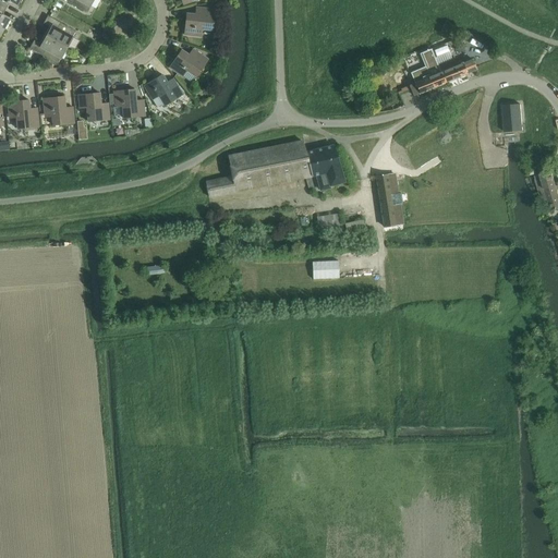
[(93,0),(63,0),(86,13),(93,0)]
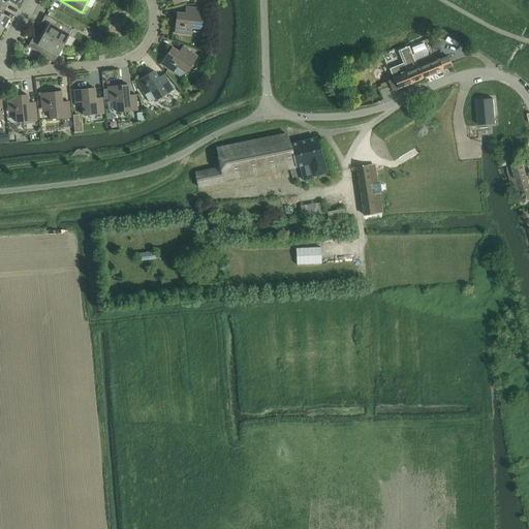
[(0,26),(4,29),(9,19),(0,13),(3,8),(0,6),(0,26)]
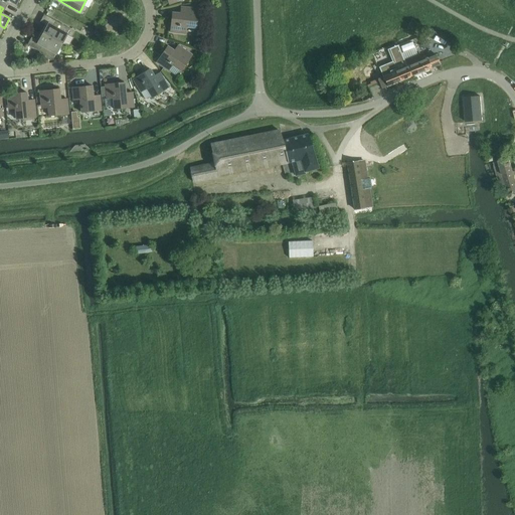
[(172,13),(170,32),(182,34),(183,27),(196,29),(198,9),(183,8),(182,14),(172,13)]
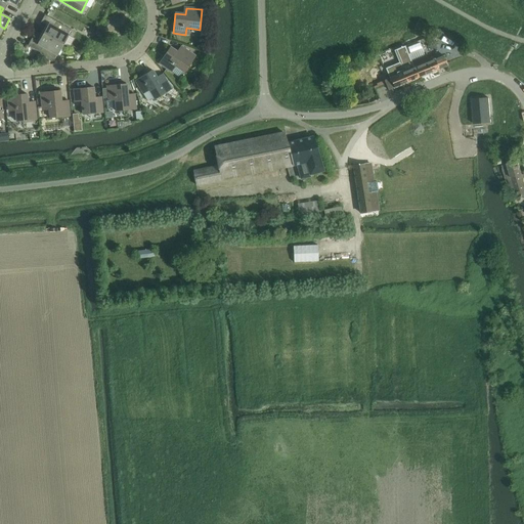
[(48,27),(44,35),(62,45),(71,30),(45,15),(41,23),(48,27)]
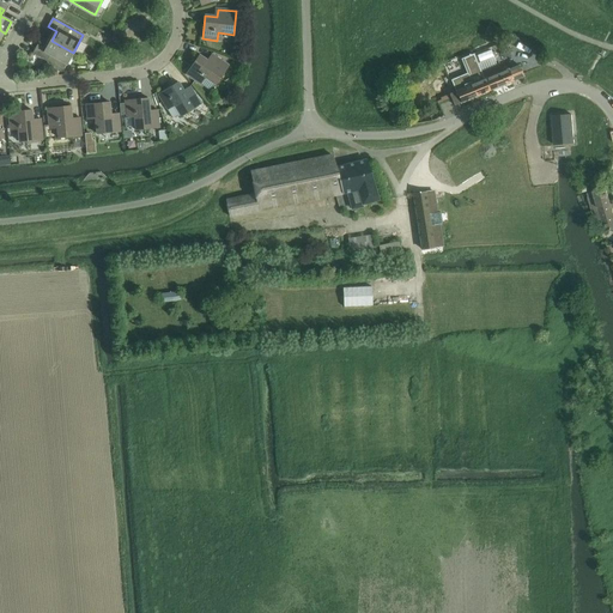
[(73,53),(52,41),(46,49),(37,44),(32,54),(64,71),(73,53)]
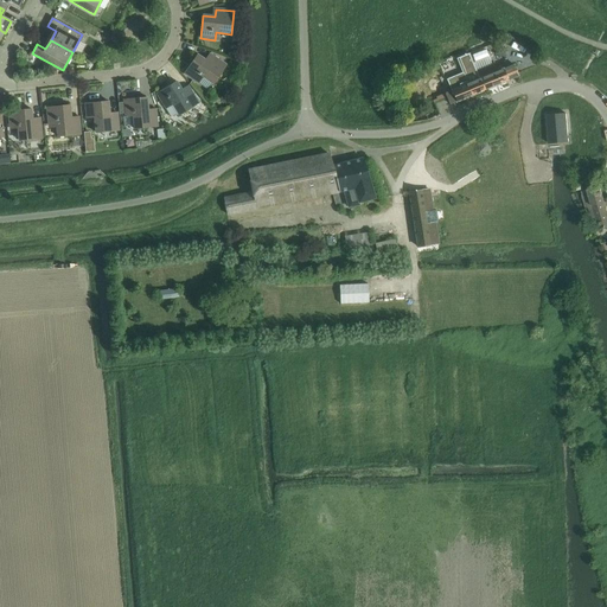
[(452,91),(446,94),(451,104),(485,90),(481,80),(480,80),(478,72),(477,72),(474,64),(470,53),(458,58),(464,74),(447,81),(452,91)]
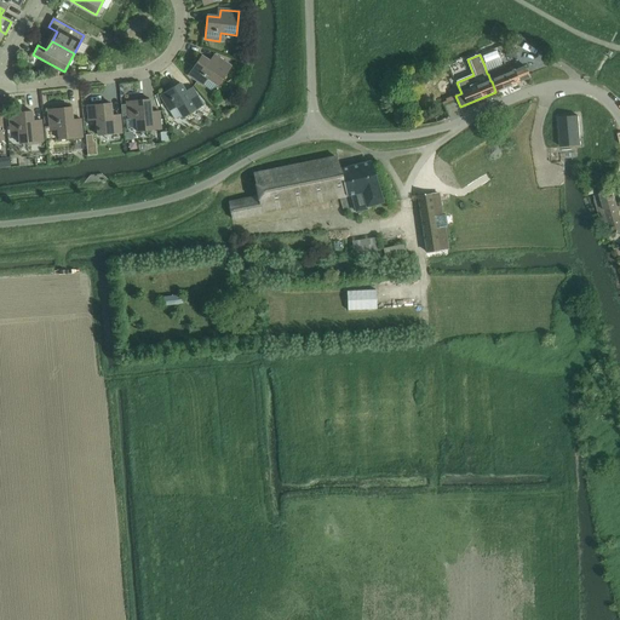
[(201,56),(188,76),(200,84),(212,92),(217,86),(218,86),(231,67),(216,57),(212,63),(201,56)]
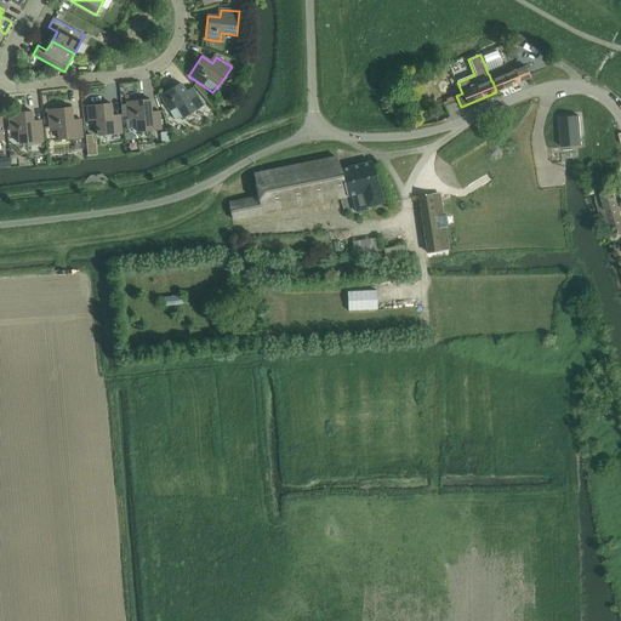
[(501,60),(485,66),(488,74),(489,74),(491,81),(493,81),(496,92),(519,83),(520,83),(531,78),(527,67),(516,72),(507,74),(503,68),(501,60)]
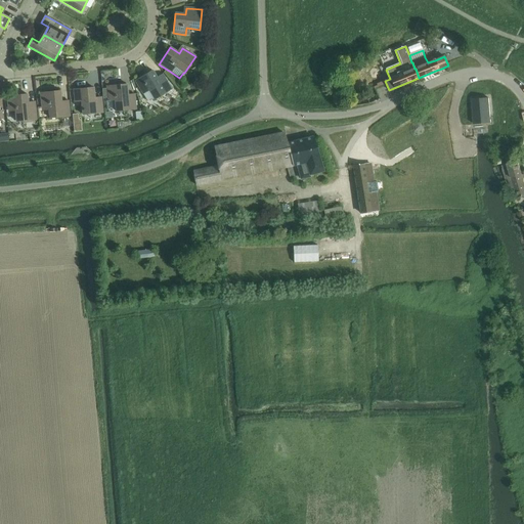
[(153,71),(135,81),(147,101),(154,98),(155,100),(171,89),(164,76),(158,80),(153,71)]
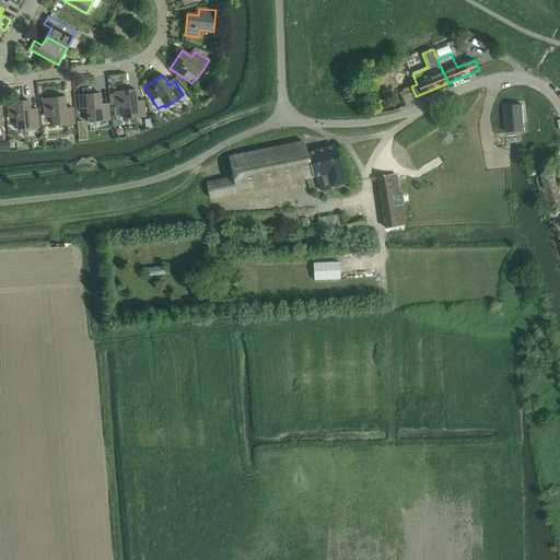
[(116,108),(114,108),(115,117),(124,116),(124,119),(146,117),(144,103),(137,104),(136,91),(114,93),(116,108)]
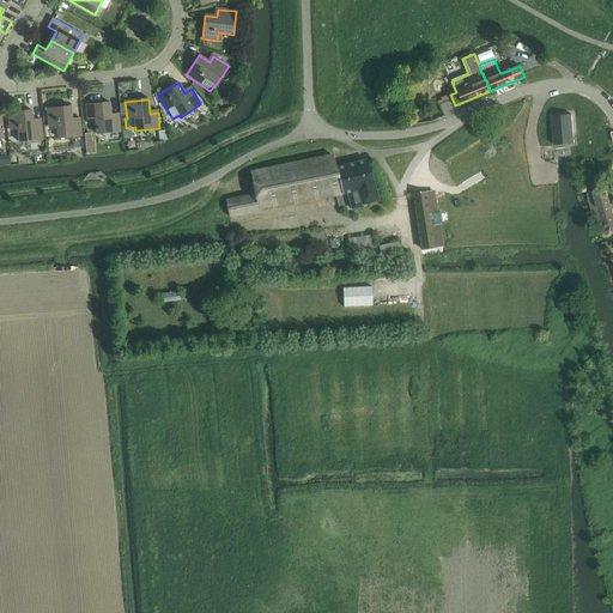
[(109,103),(86,105),(87,120),(96,119),(97,134),(120,132),(119,117),(111,117),(109,103)]
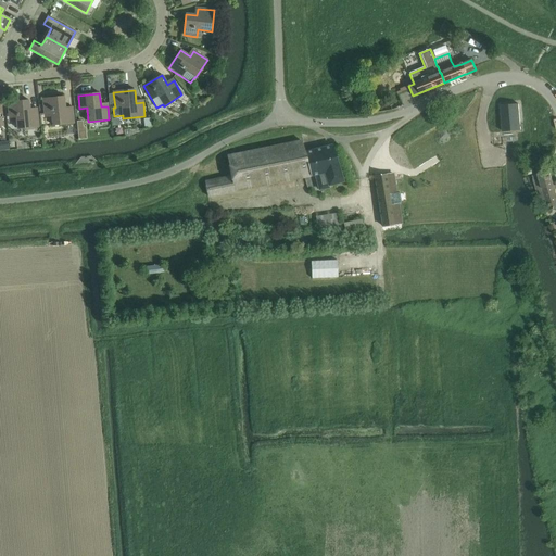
[(53,125),(70,124),(74,124),(73,110),(65,111),(64,97),(43,99),(45,114),(51,114),(53,125)]
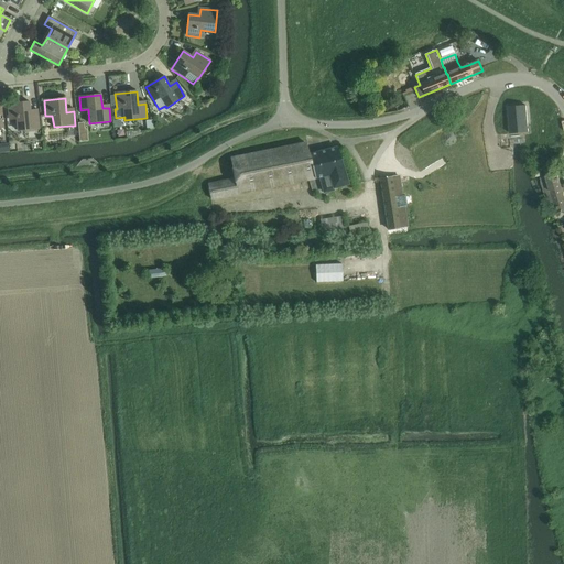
[(17,116),(18,131),(39,129),(38,112),(31,114),(29,102),(8,104),(9,117),(17,116)]
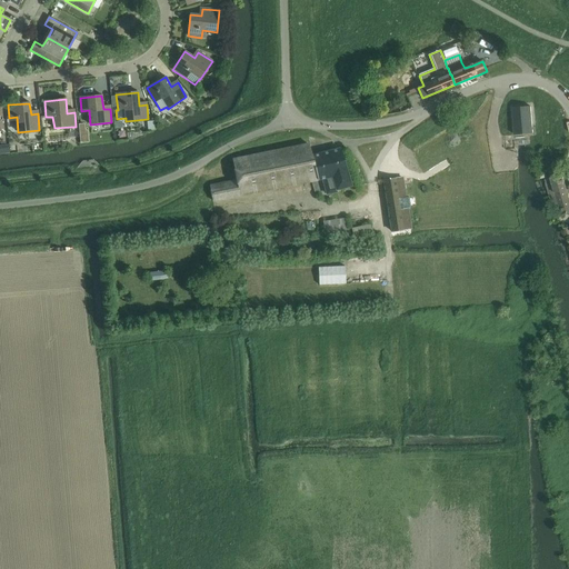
[(512,108),(515,135),(533,133),(531,107),(512,108)]
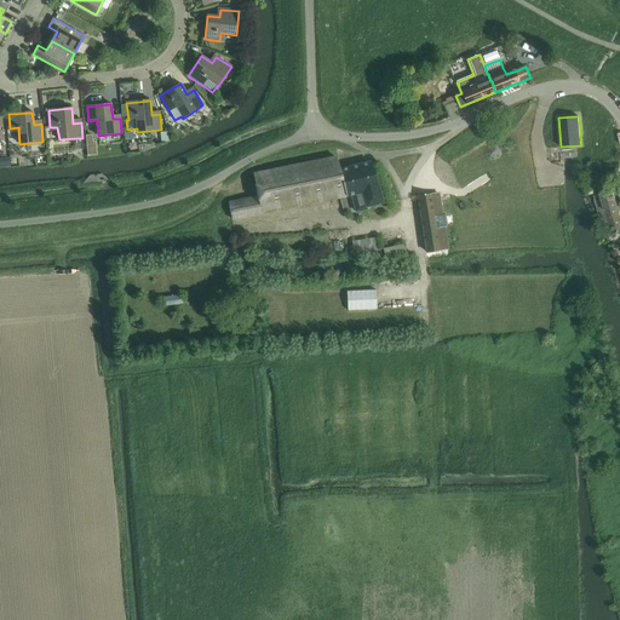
[(258,197),(229,202),(231,219),(351,195),(356,212),(367,210),(367,207),(386,202),(372,161),(339,170),(337,158),(253,174),(258,197)]
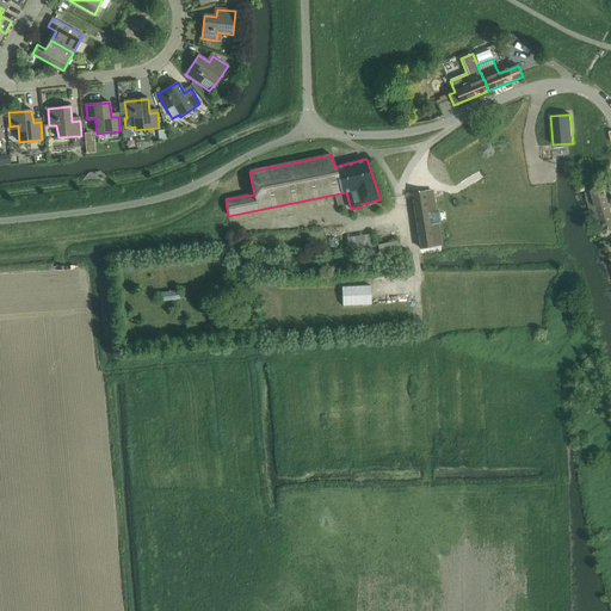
[(594,199),(587,202),(591,213),(592,213),(594,220),(600,220),(604,232),(610,228),(610,213),(610,209),(610,208),(610,204),(610,203),(609,204),(603,185),(591,189),(594,199)]
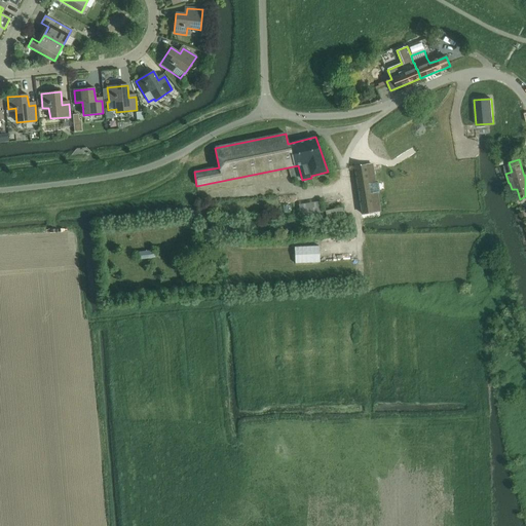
[(372,164),(354,167),(362,214),(379,212),(372,164)]
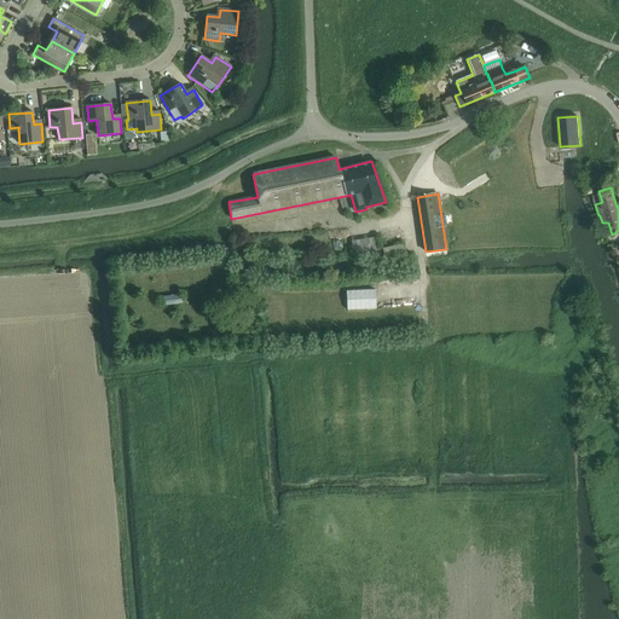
[(376,237),(351,241),(353,254),(379,250),(376,237)]
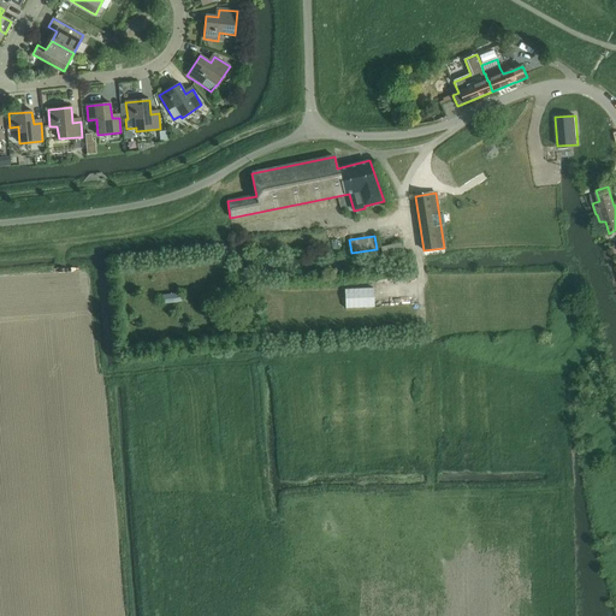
[(402,243),(380,248),(383,256),(404,253),(402,243)]
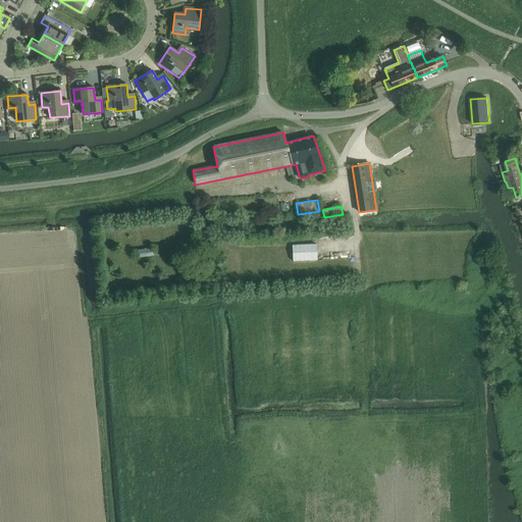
[(153,249),(137,251),(138,258),(154,256),(153,249)]
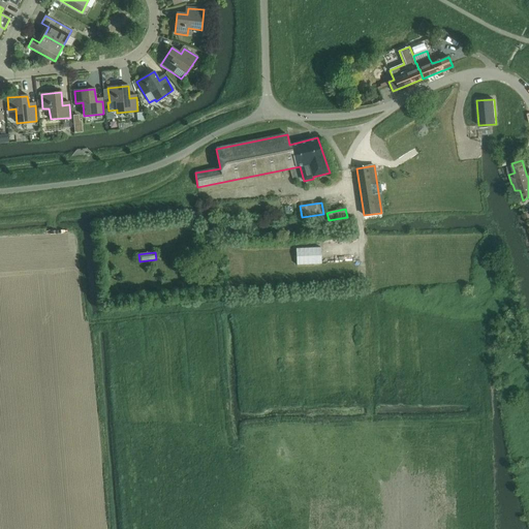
All buildings are outlined.
